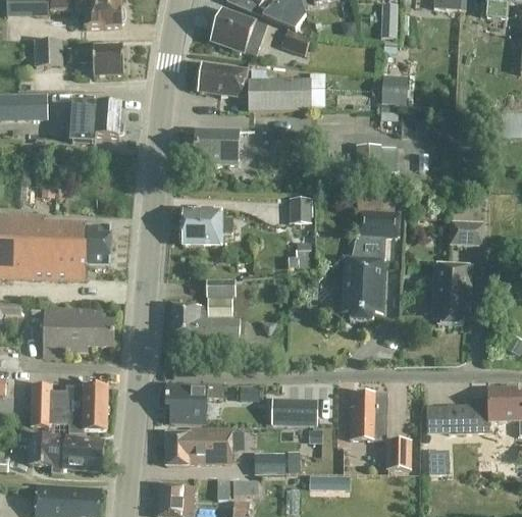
[(35,0),(36,14),(48,14),(47,0),(35,0)]
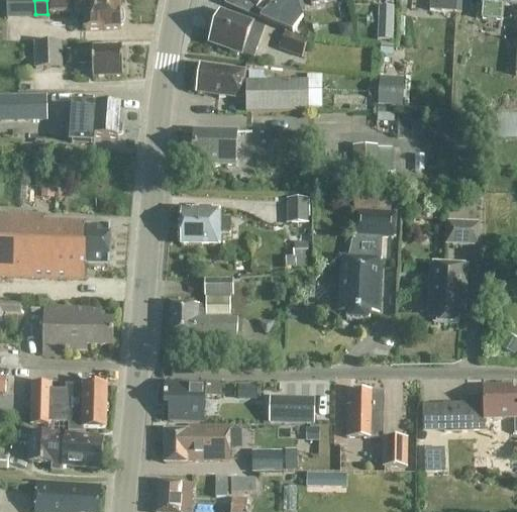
[(49,0),(50,9),(76,8),(76,11),(85,11),(86,26),(104,25),(120,25),(119,0),(49,0)]
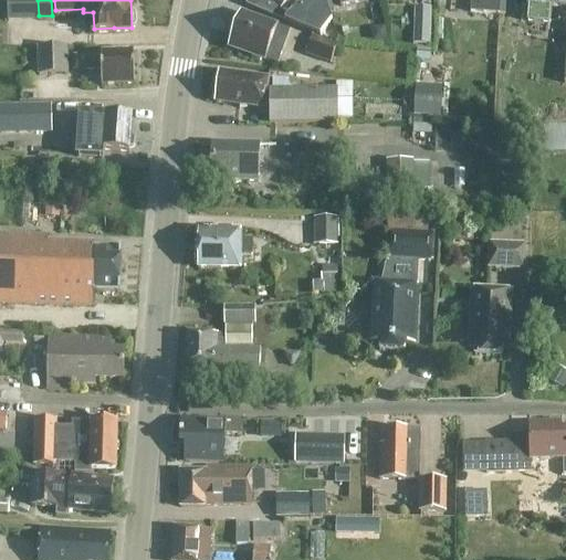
[(245,0),(247,1),(320,32),(332,17),(325,0),(245,0)]
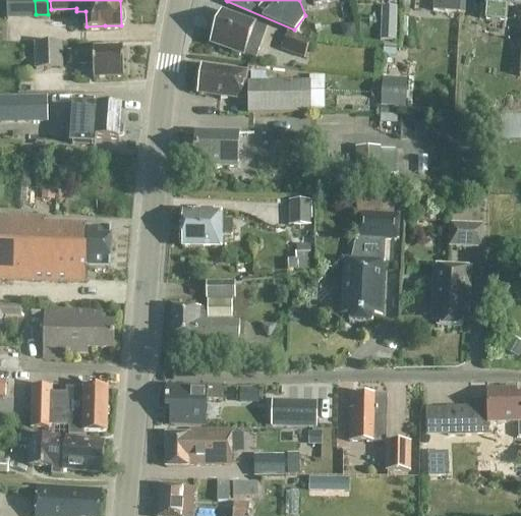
[(432,0),(432,7),(459,9),(459,0),(432,0)]
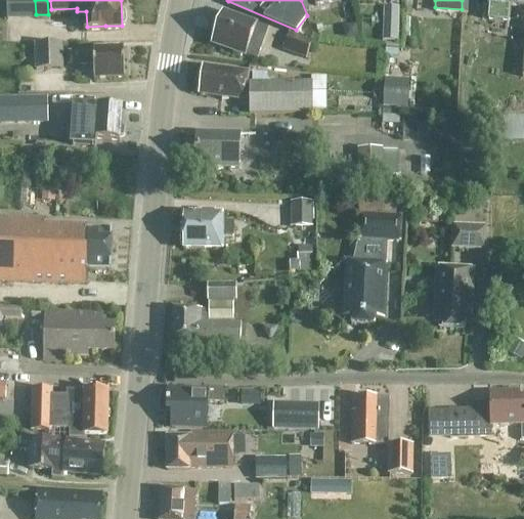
[(489,0),(488,15),(509,17),(510,2),(523,2),(523,0),(489,0)]
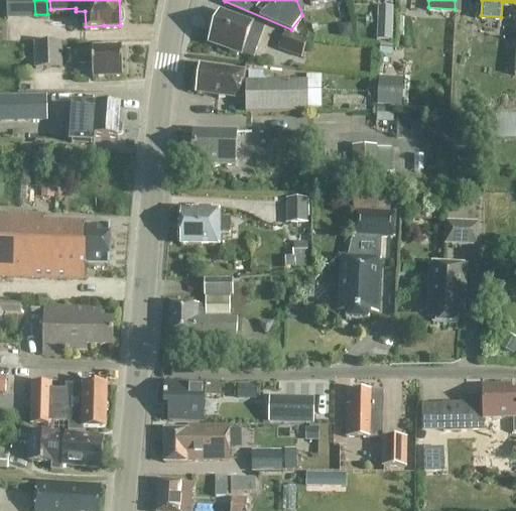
[(377,36),(392,36),(393,4),(378,4),(377,36)]
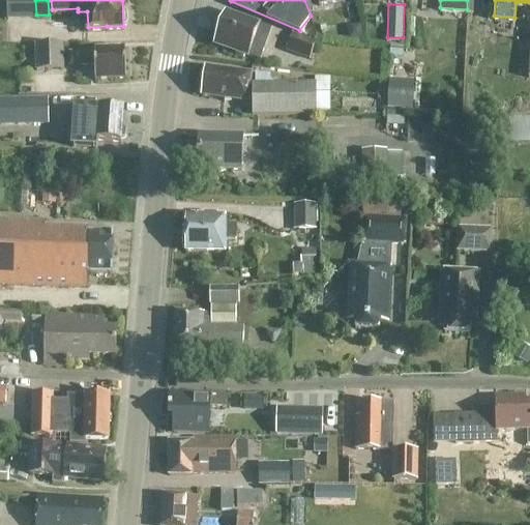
[(226,8),(214,40),(260,57),(264,46),(271,25),(226,8)]
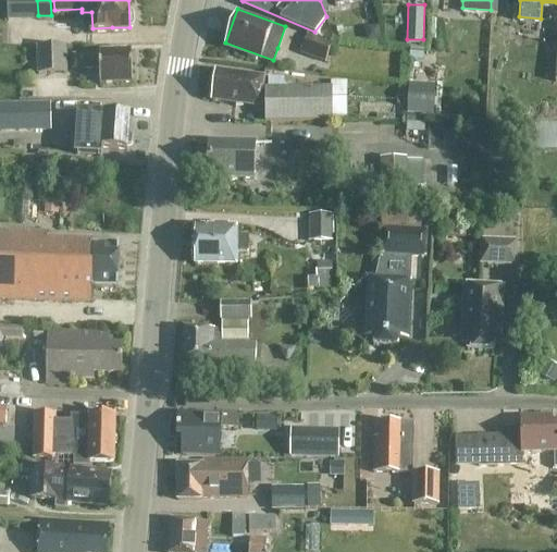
[(300,49),(326,58),(332,40),(307,32),(300,49)]
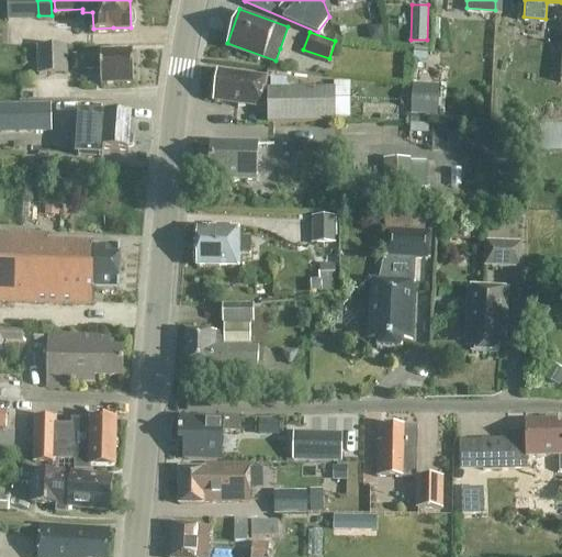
[(36,43),(37,71),(68,69),(67,42),(36,43)]
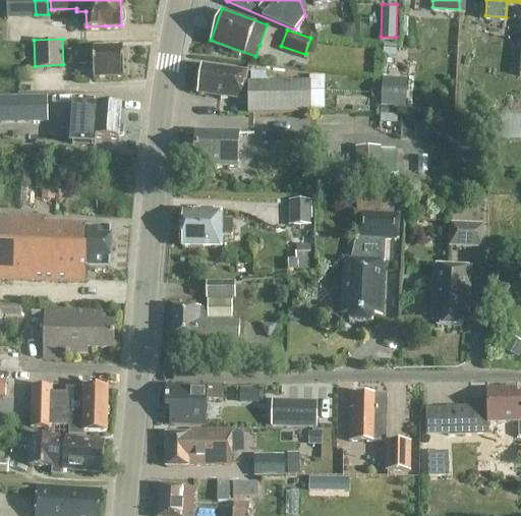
[(382,51),(395,52),(395,41),(383,40),(382,51)]
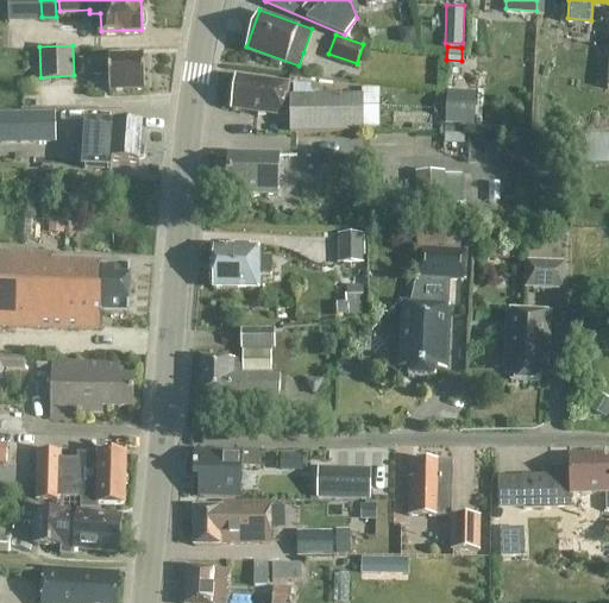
[(144,87),(144,51),(107,52),(108,56),(79,56),(80,70),(108,70),(108,88),(144,87)]
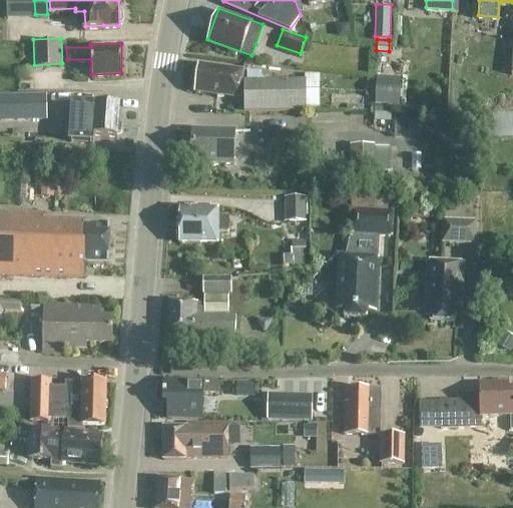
[(244,78),(244,90),(240,90),(243,67),(198,61),(194,89),(239,95),(244,95),(243,108),(307,110),(307,79),(244,78)]
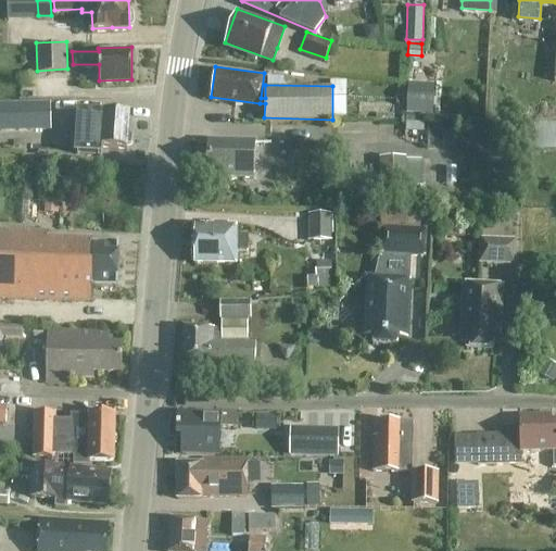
[(434,82),(408,79),(405,109),(432,111),(434,82)]
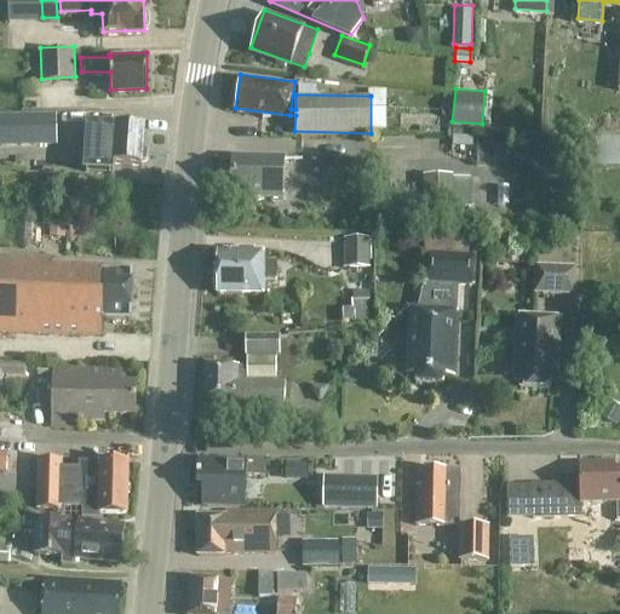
[(0,112),(0,142),(57,142),(56,110),(0,112)]
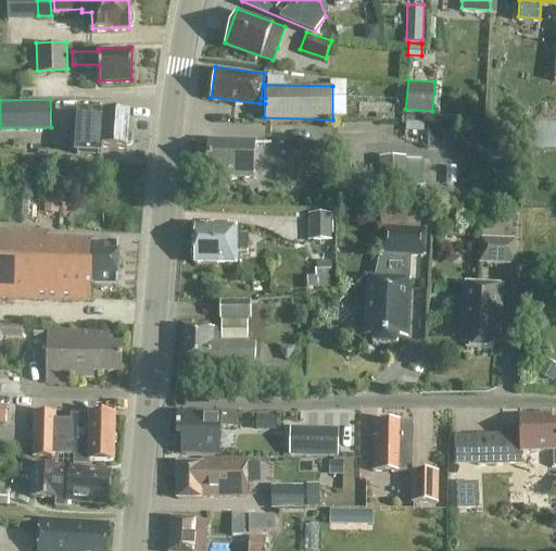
[(127,146),(129,109),(77,105),(74,148),(98,149),(99,143),(127,146)]
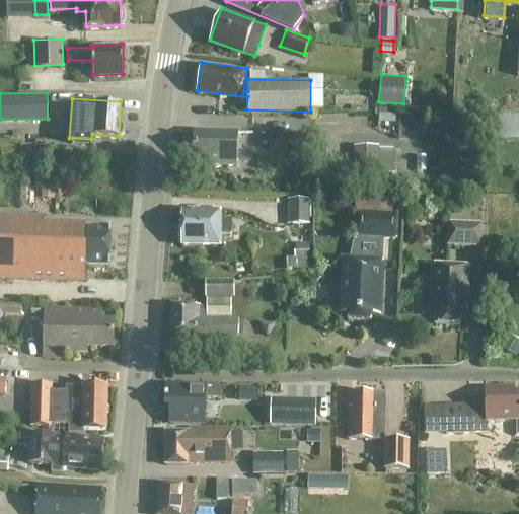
[(497,137),(518,137),(518,112),(497,112),(497,137)]
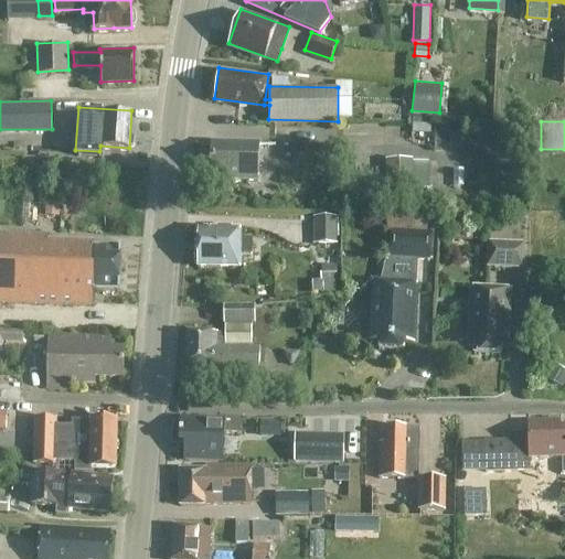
[(210,176),(257,179),(259,141),(211,140),(210,176)]
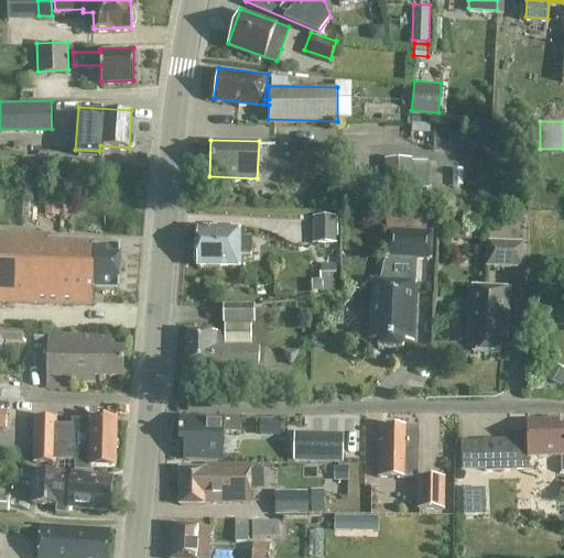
[(412,155),(384,155),(384,184),(427,184),(429,159),(412,159),(412,155)]
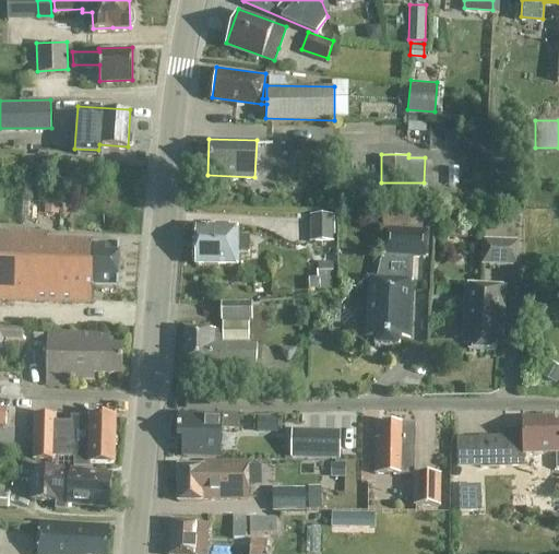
[(309,211),(309,238),(333,238),(333,211),(309,211)]
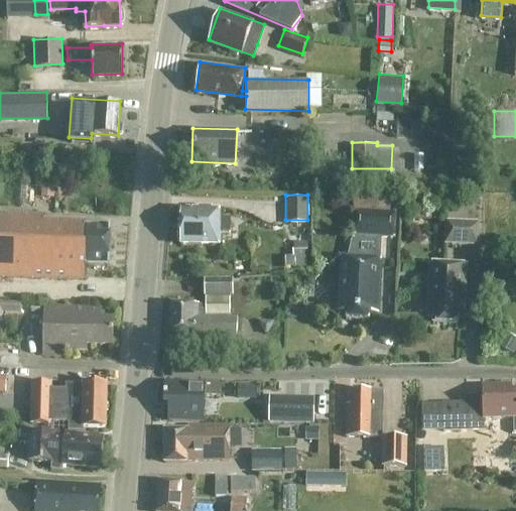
[(211,207),(211,205),(198,204),(198,207),(181,207),(180,241),(220,242),(220,229),(230,229),(230,214),(220,214),(220,207),(211,207)]
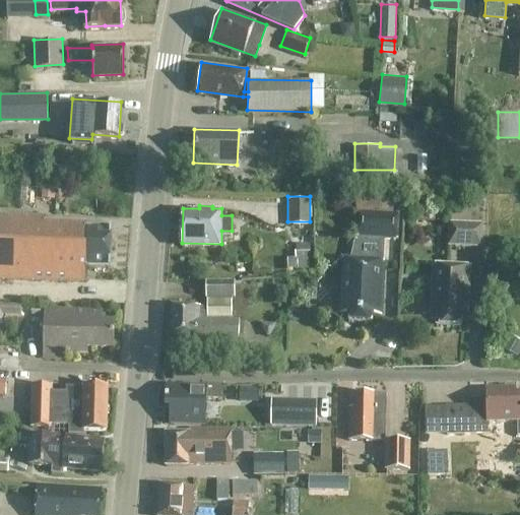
[(86,264),(111,265),(112,226),(86,226),(86,218),(44,217),(44,211),(0,209),(0,274),(86,277),(86,264)]
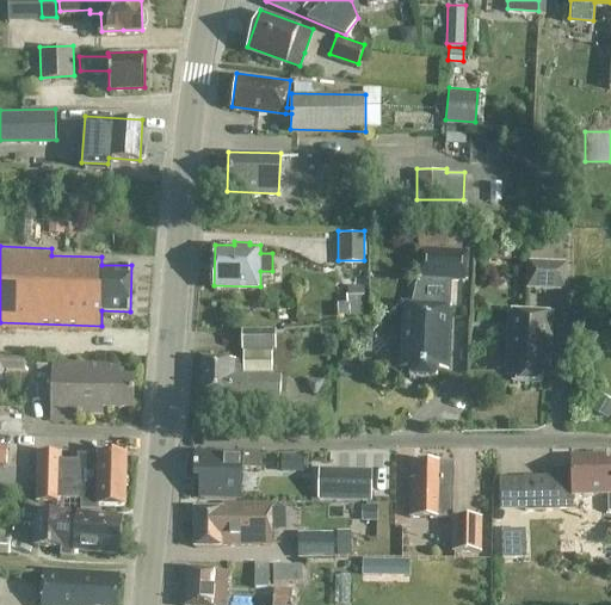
[(467,279),(468,248),(420,246),(418,276),(411,302),(402,302),(399,364),(409,365),(409,375),(437,376),(437,366),(448,366),(452,278),(467,279)]
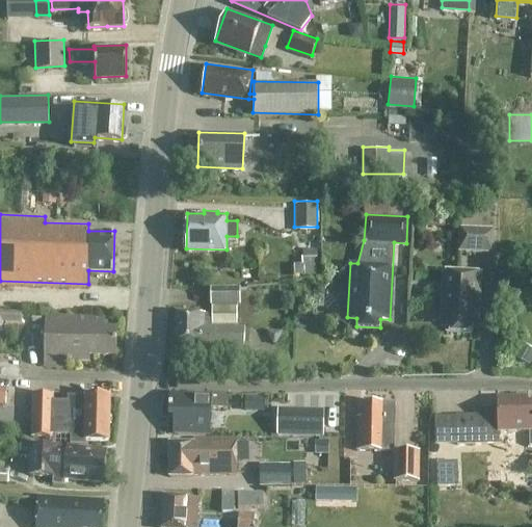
[(495,227),(459,225),(458,249),(494,252),(495,227)]
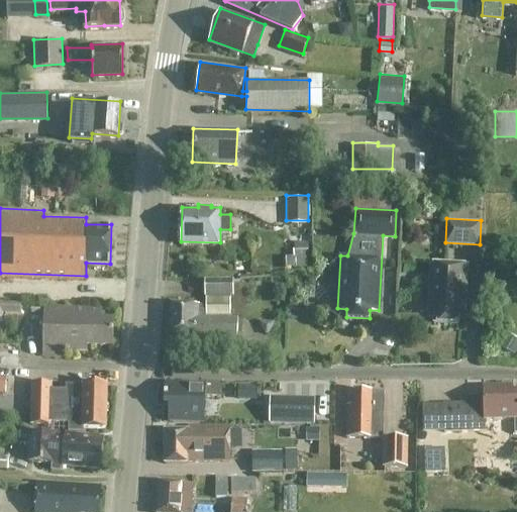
[(309,263),(309,246),(293,247),(294,253),(286,253),(286,264),(309,263)]
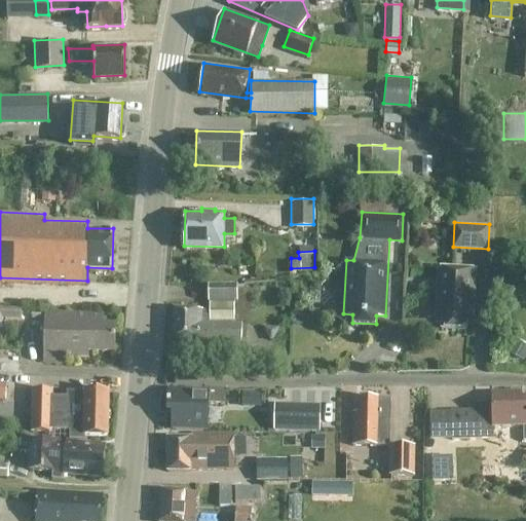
[(475,267),(439,265),(436,319),(442,319),(441,327),(465,329),(466,322),(473,323),(475,267)]
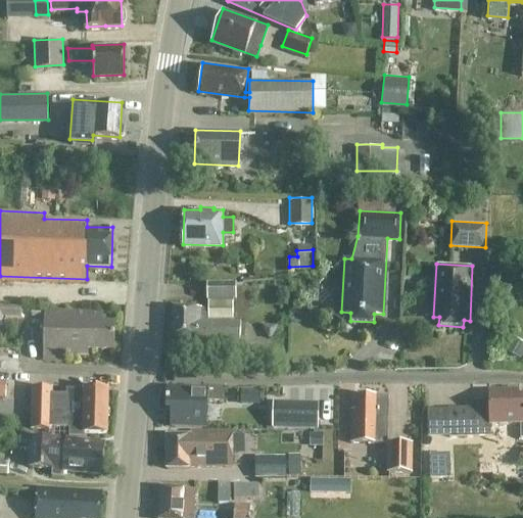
[(235,297),(235,281),(206,280),(206,296),(207,296),(206,305),(196,305),(196,304),(173,304),(172,334),(189,335),(189,340),(240,341),(240,319),(232,319),(232,297),(235,297)]
